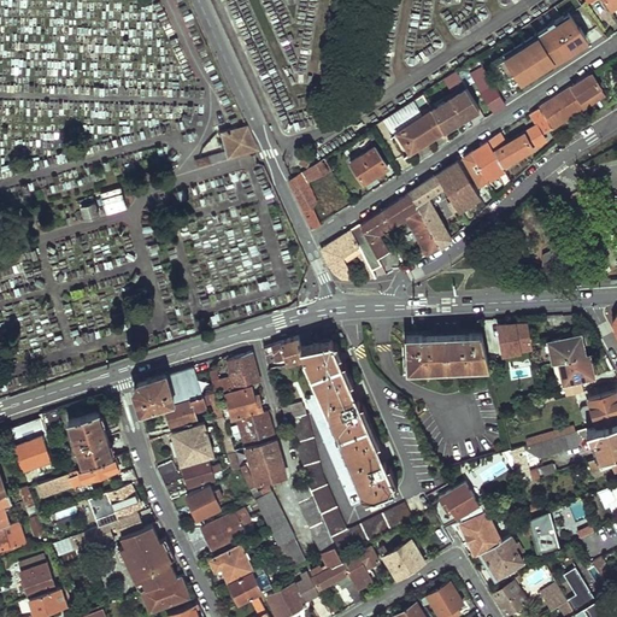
[(616,0),(604,0),(611,11),(615,10),(616,7),(616,0)]
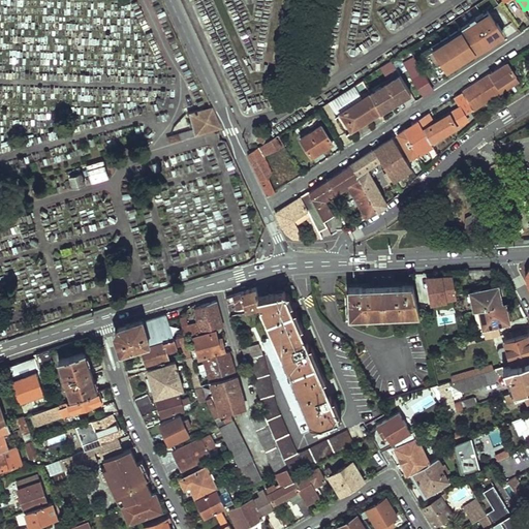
[(436,75),(503,32),(497,23),(497,24),(488,9),(460,28),(454,20),(409,50),(413,57),(419,66),(427,62),(436,75)]
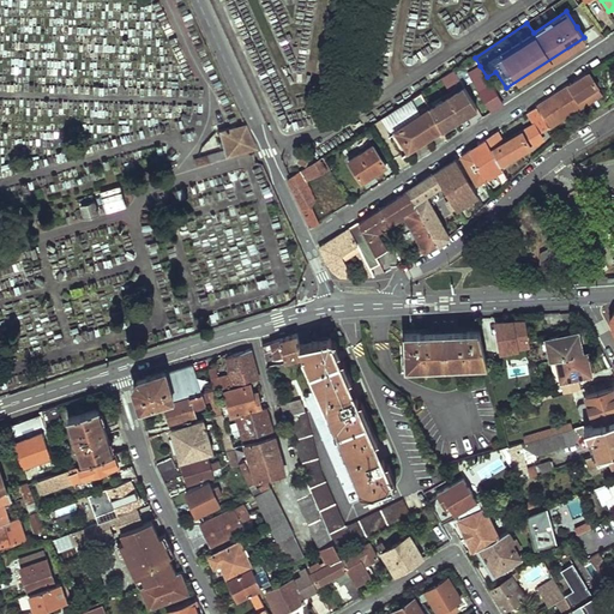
[(469,72),(492,112),(503,104),(487,77),(480,66),(469,72)]
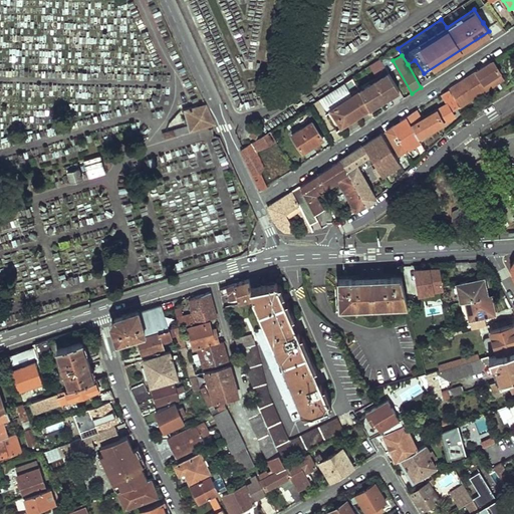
[(377,80),(360,92),(369,108),(369,109),(399,90),(379,59),(368,66),(377,80)]
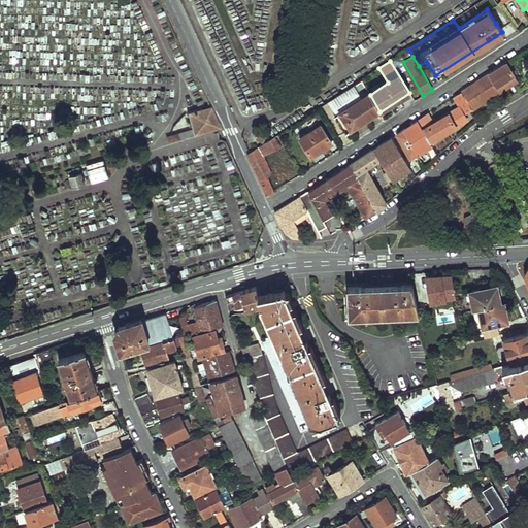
[(462,92),(473,108),(505,88),(503,86),(519,76),(508,61),(462,92)]
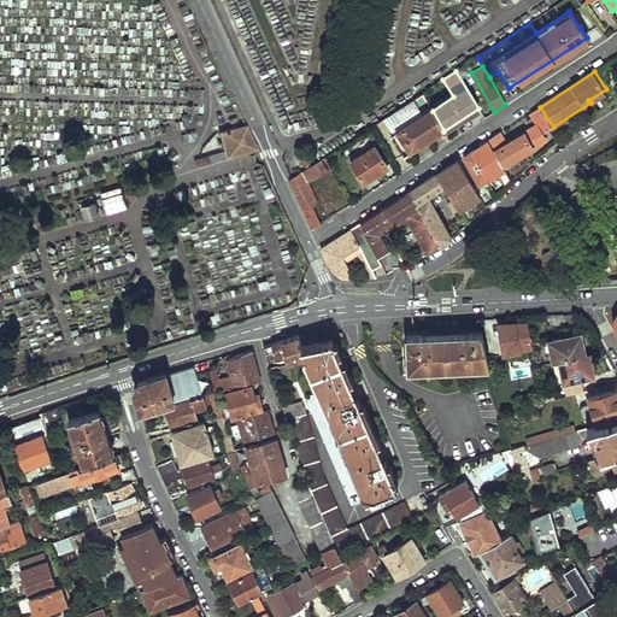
[(385,118),(395,134),(423,116),(412,99),(385,118)]
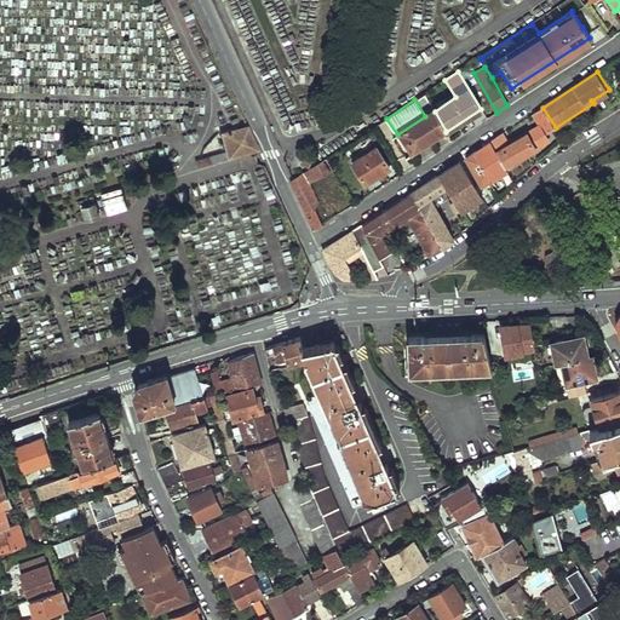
[(491,141),(505,166),(534,149),(533,147),(549,137),(546,133),(556,127),(543,108),(534,113),(543,126),(511,148),(501,133),(491,141)]
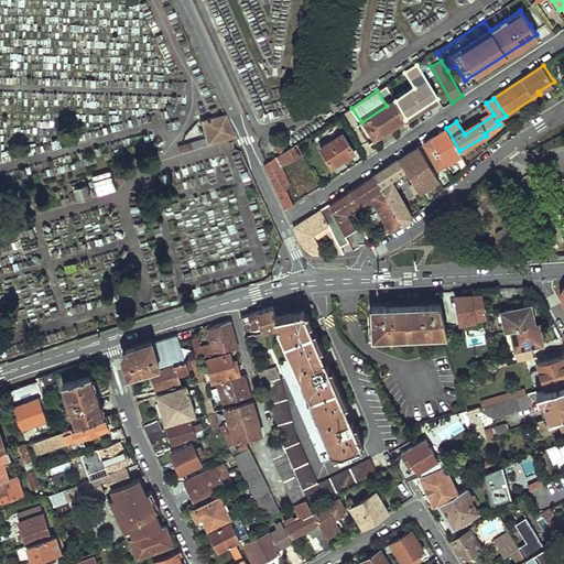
[(361,122),(358,125),(370,142),(405,119),(396,101),(394,100),(387,106),(361,122)]
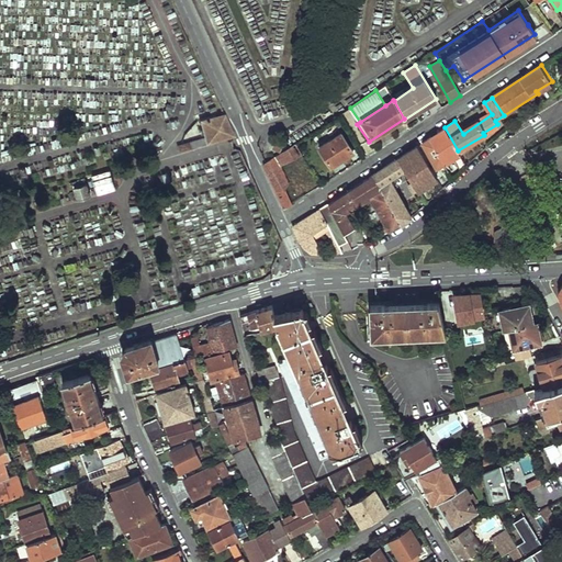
[(179,152),(232,136),(222,113),(198,120),(203,137),(177,145),(179,152)]
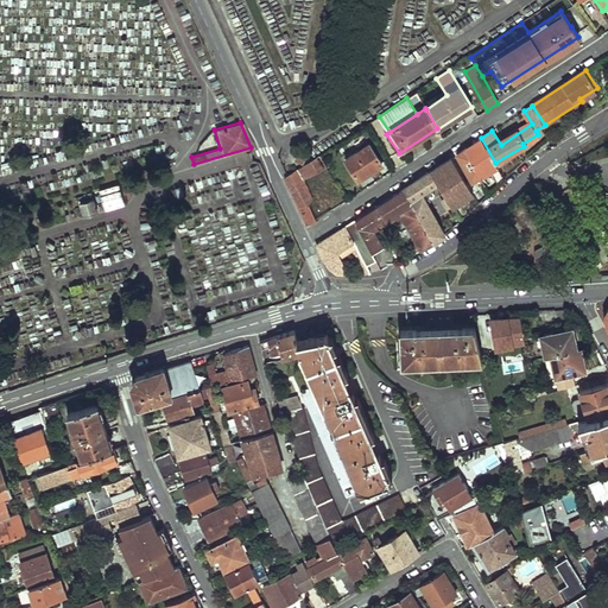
[(464,150),(482,182),(501,171),(495,163),(481,138),(464,150)]
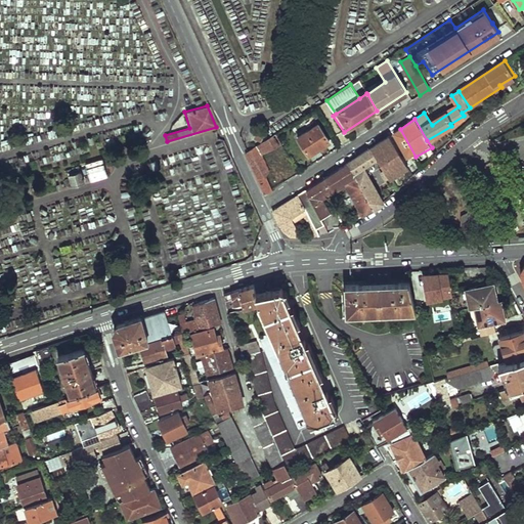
[(319,124),(299,137),(309,155),(330,141),(319,124)]
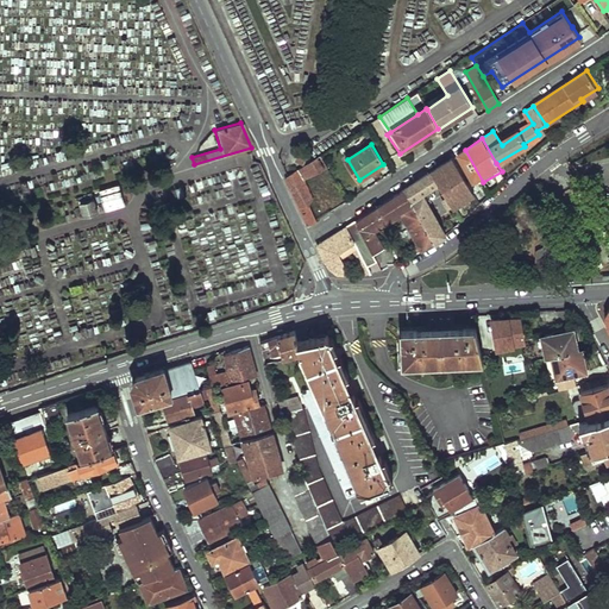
[(481,184),(483,187),(485,186),(483,182),(465,150),(459,154),(475,181),(481,184)]
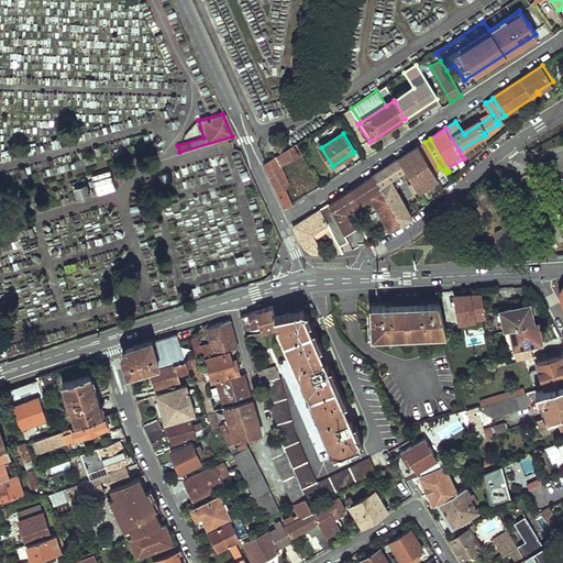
[(266,163),(263,165),(286,209),(294,203),(285,187),(290,184),(282,167),(302,153),(297,143),(266,163)]
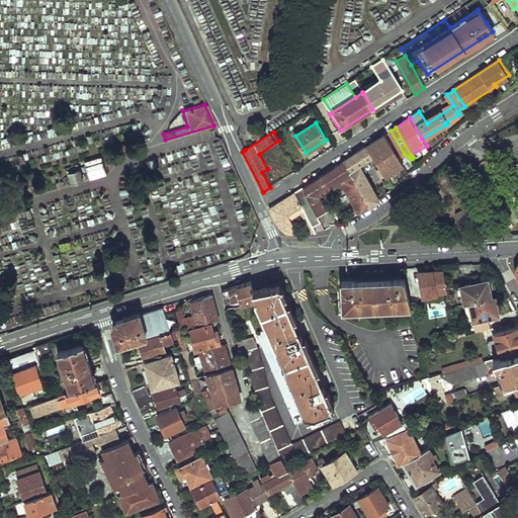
[(380,168),(385,176),(404,165),(384,135),(378,138),(367,146),(374,156),(380,168)]
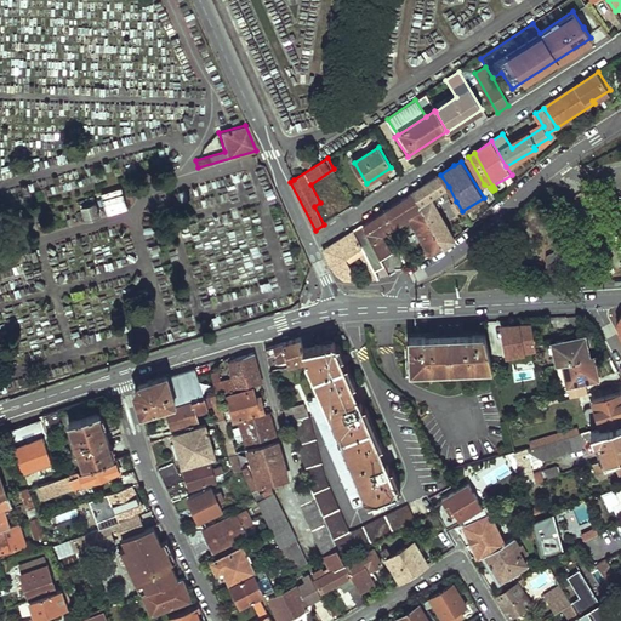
[(411,193),(444,248),(454,239),(429,198),(449,187),(440,175),(411,193)]
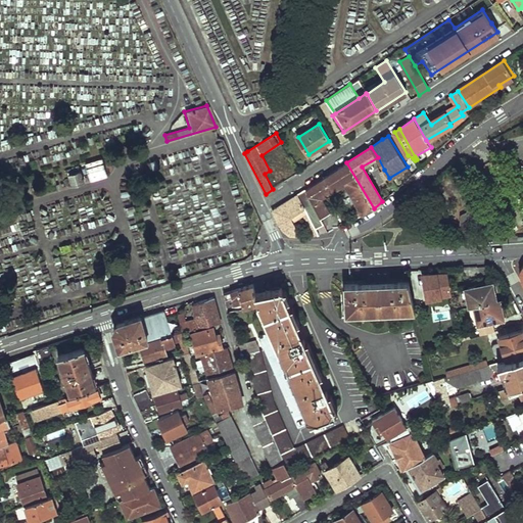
[(85,160),(89,180),(107,176),(103,156),(85,160)]
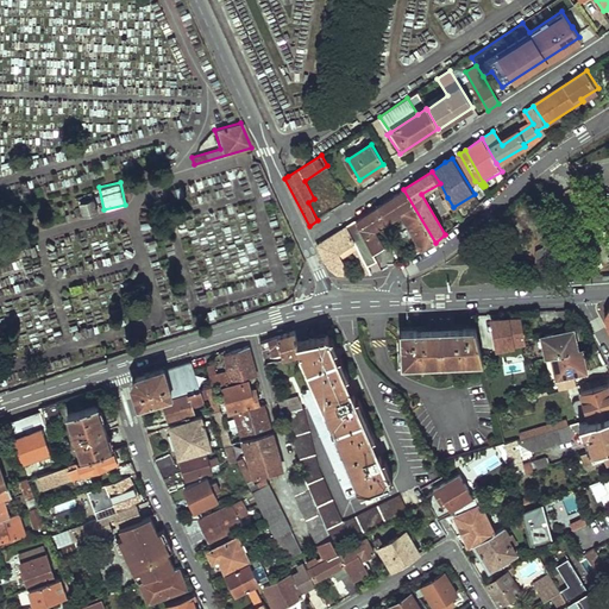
[(534,196),(541,207),(553,199),(546,188),(534,196)]
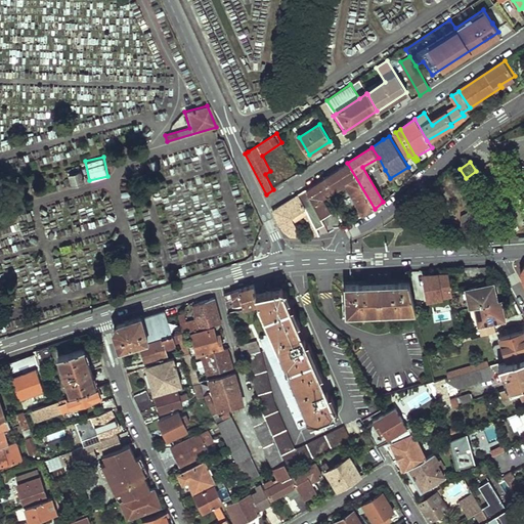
[(347,163),(305,190),(320,217),(331,212),(322,199),(320,195),(346,182),(365,214),(375,209),(347,163)]
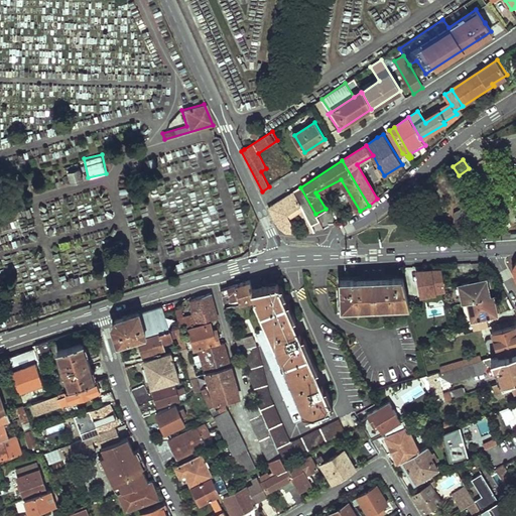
[(66,169),(71,181),(84,176),(79,164),(66,169)]
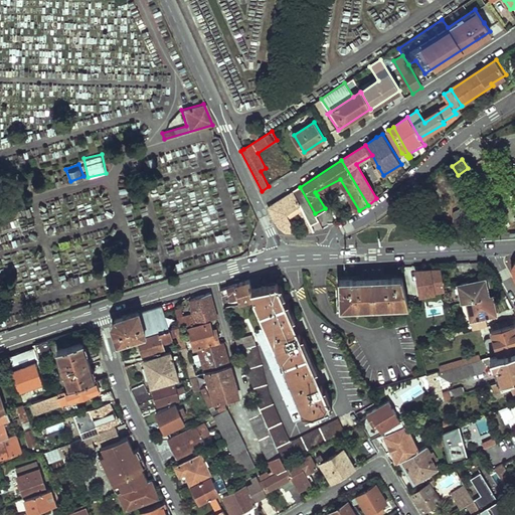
[(375,169),(386,187),(389,185),(383,175),(378,167),(375,169)]
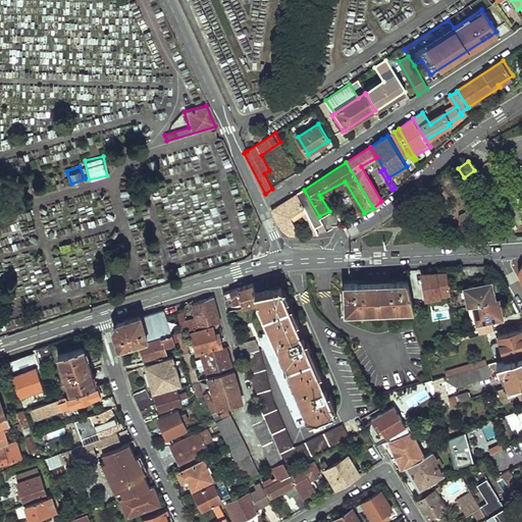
[(474,184),(470,176),(462,181),(466,187),(469,188),(474,184)]
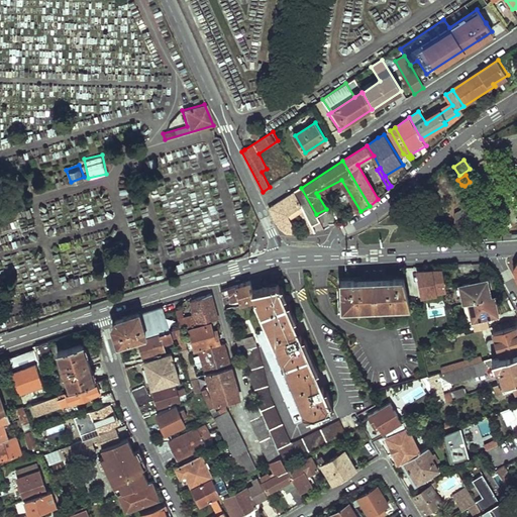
[(341,180),(316,193),(318,196),(339,185),(357,214),(360,211),(341,180)]
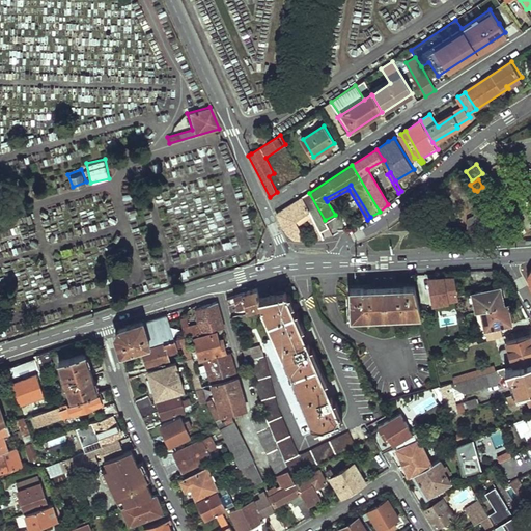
[(294,203),(277,214),(283,228),(284,227),(296,220),(309,212),(312,217),(309,219),(319,240),(324,239),(320,231),(329,227),(325,220),(309,193),(294,203)]
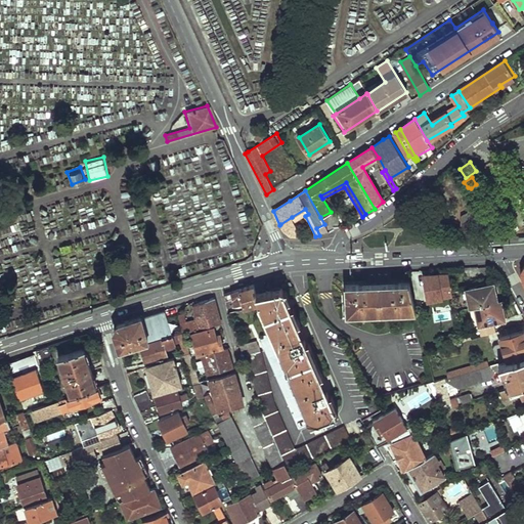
[(483,225),(482,218),(490,215),(491,207),(480,198),(472,200),(471,208),(465,213),(466,229),(471,235),(483,225)]
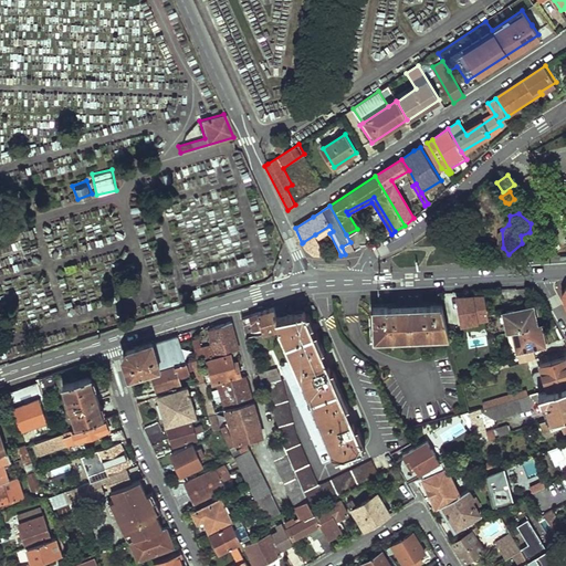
[(329,226),(315,234),(317,240),(329,233),(333,231),(329,226)]
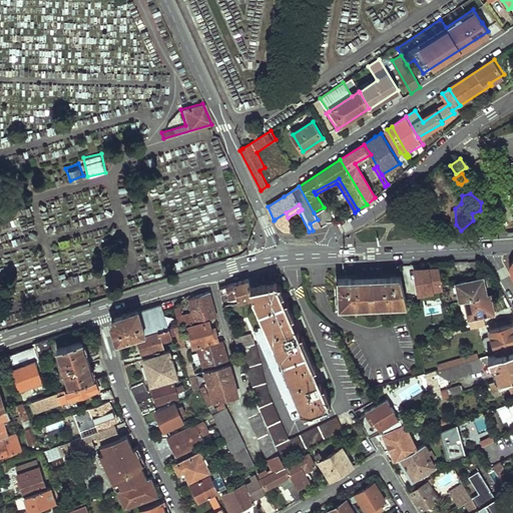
[(292,231),(294,231),(288,217),(286,212),(275,219),(279,228),(280,228),(283,230),(286,230),(289,231),(291,231),(292,231)]
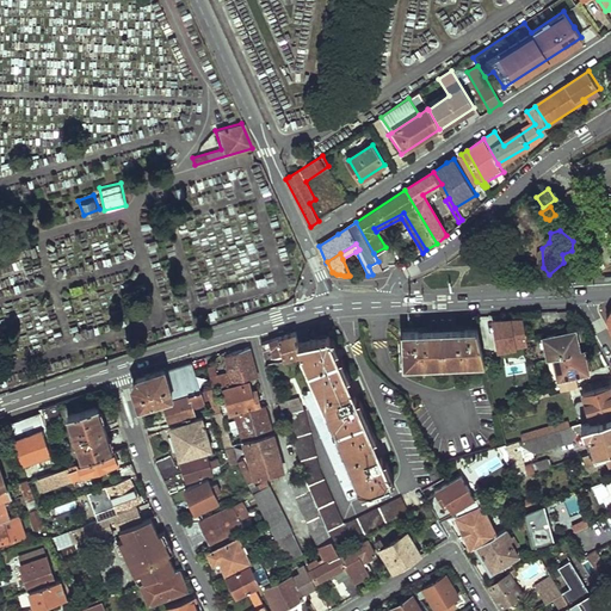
[(494,319),(501,352),(528,346),(523,318),(494,319)]
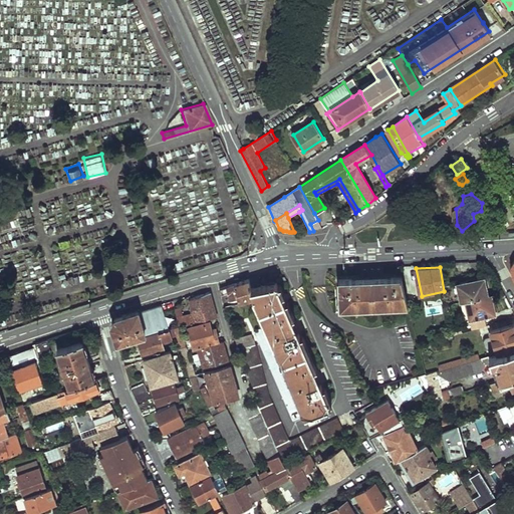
[(340,278),(341,306),(409,303),(404,276),(393,276),(393,275),(387,275),(387,277),(361,277),(361,276),(354,277),(354,278),(340,278)]
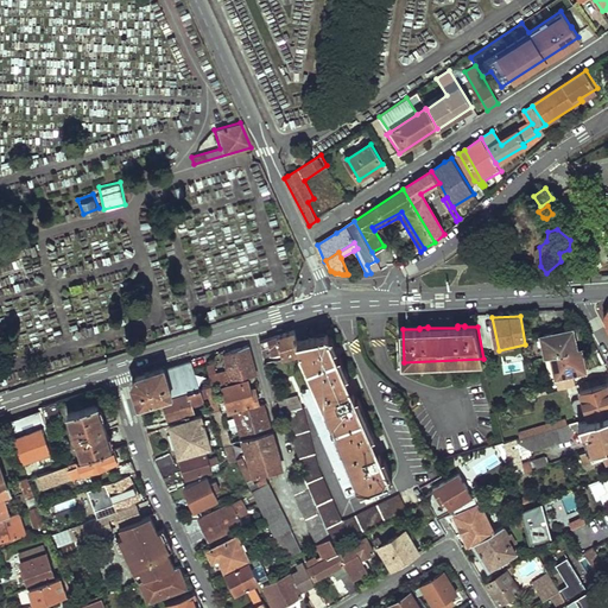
[(542,333),(545,356),(551,355),(576,348),(572,328),(542,333)]
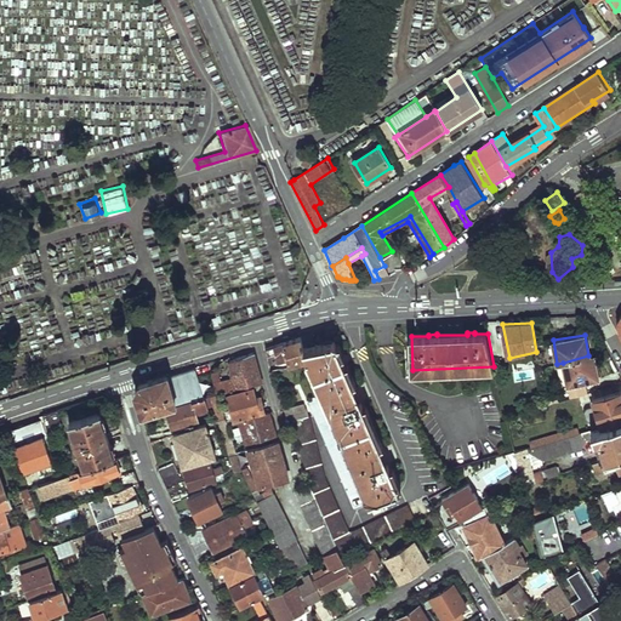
[(267,348),(273,369),(308,357),(305,347),(301,337),(267,348)]
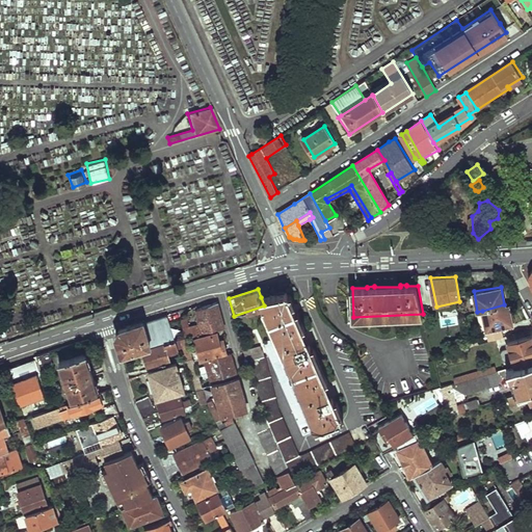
[(276,336),(317,430),(342,420),(286,292),(261,297),(264,306),(276,336)]
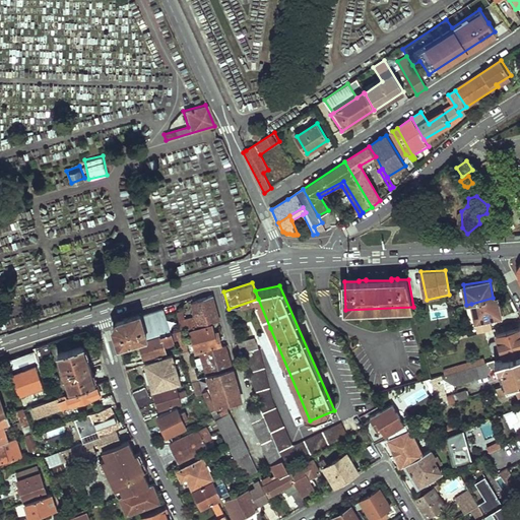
[(182,319),(185,331),(219,321),(212,296),(194,302),(197,314),(182,319)]
